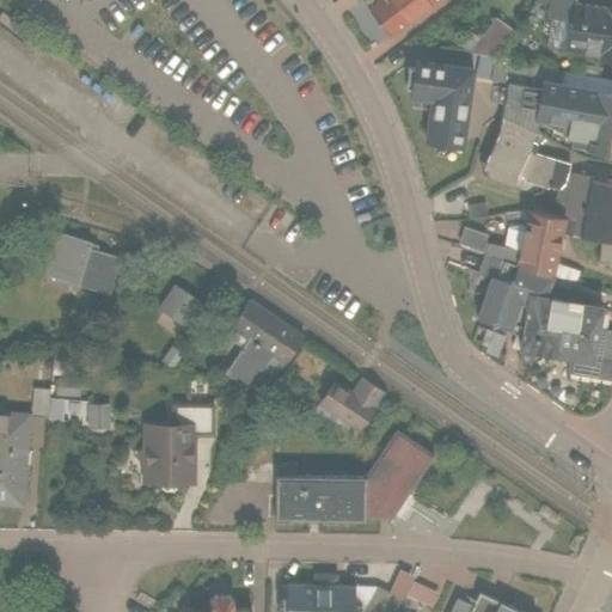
[(375,0),(373,2),(397,37),(451,0),(375,0)]
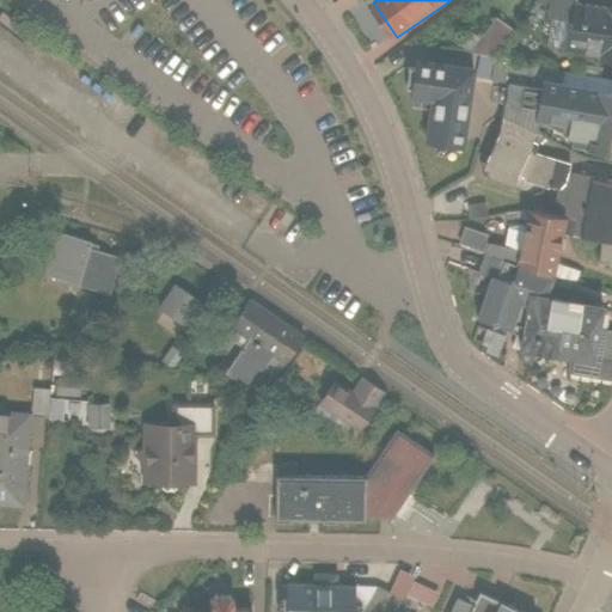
[(611,6),(575,1),(569,41),(604,46),(600,72),(611,73),(611,6)]
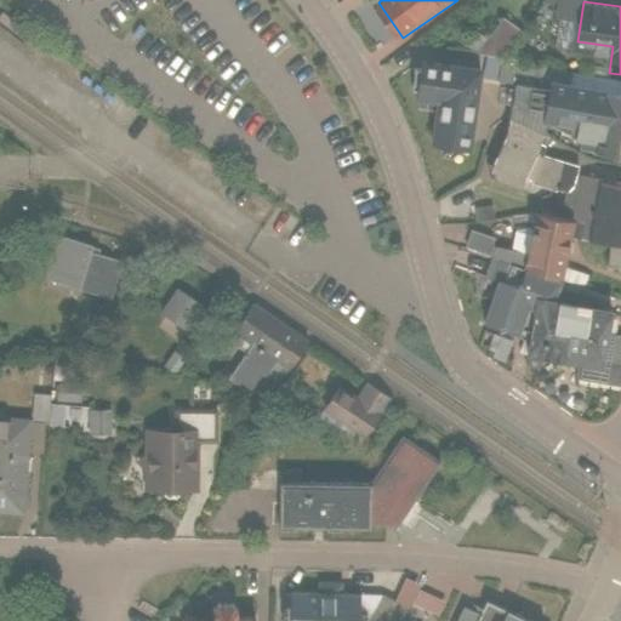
[(484,47),(503,60),(524,27),(505,15),(484,47)]
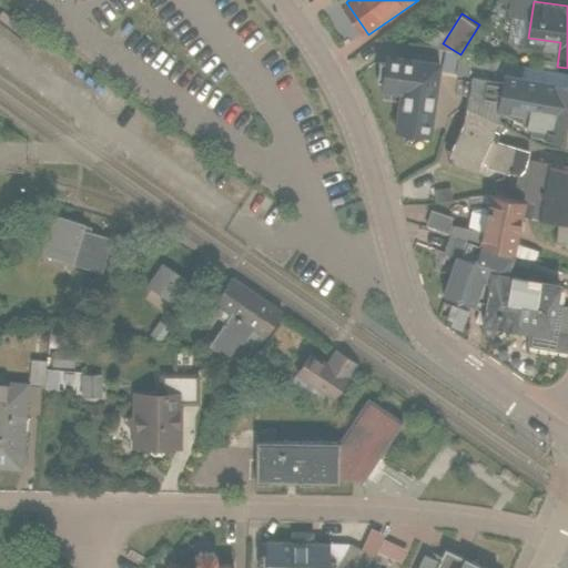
[(399,132),(435,137),(445,59),(388,52),(384,90),(404,93),(399,132)]
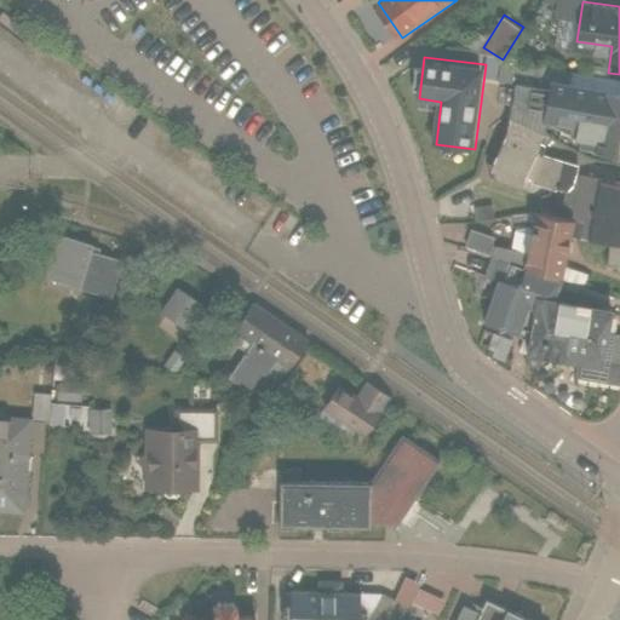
[(546,80),(619,91),(619,80),(506,61),(504,79),(518,81),(546,86),(546,80)]
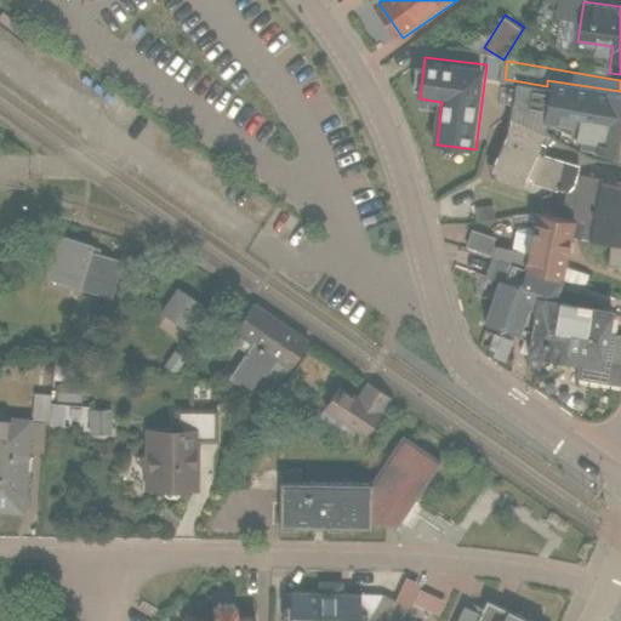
[(620,158),(620,91),(547,80),(547,86),(541,120),(551,121),(587,127),(582,152),(620,158)]
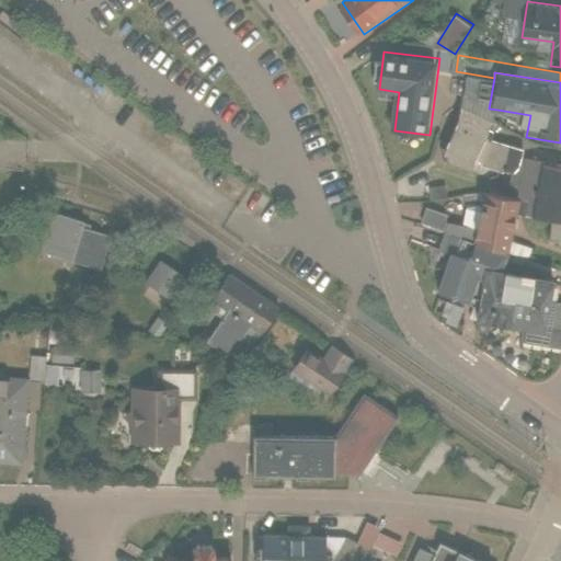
[(489,109),(494,78),(469,73),(462,110),(495,122),(497,110),(489,109)]
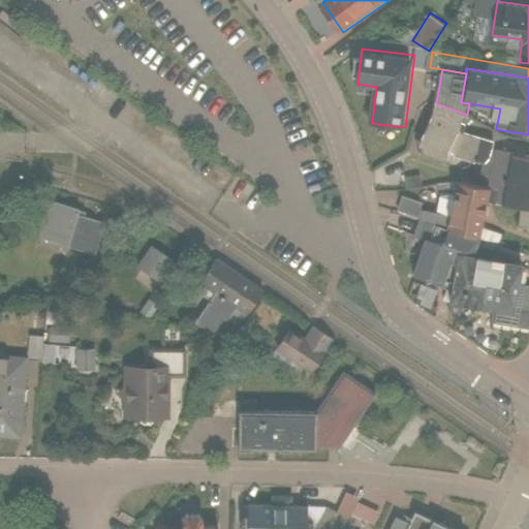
[(467,115),(436,103),(433,117),(422,145),(447,159),(450,154),(487,166),(497,142),(462,132),(467,115)]
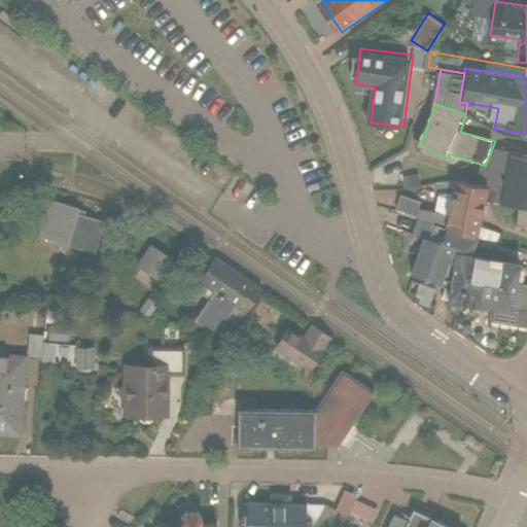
[(526,206),(526,154),(502,150),(495,202),(526,206)]
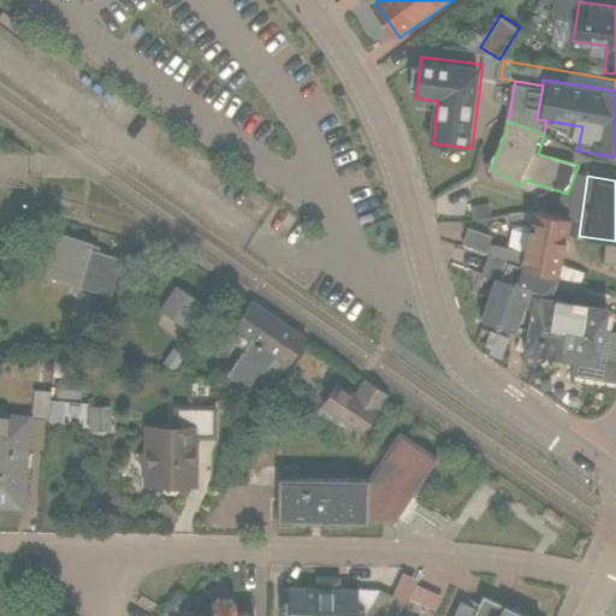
[(567,274),(575,219),(523,212),(515,267),(526,270),(563,274),(567,274)]
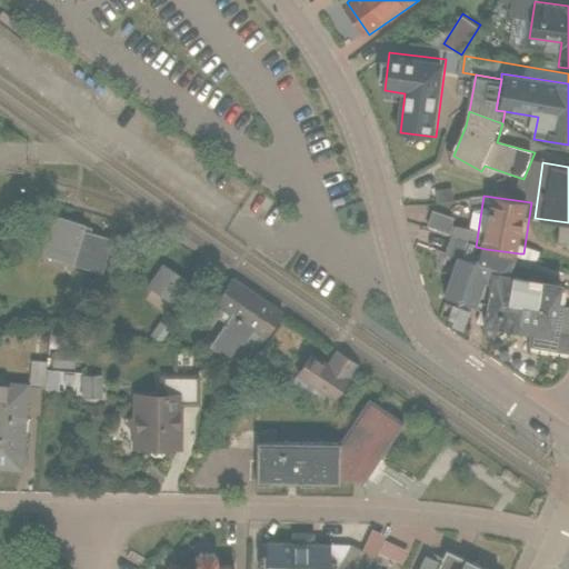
[(116,239),(56,220),(43,258),(105,277),(116,239)]
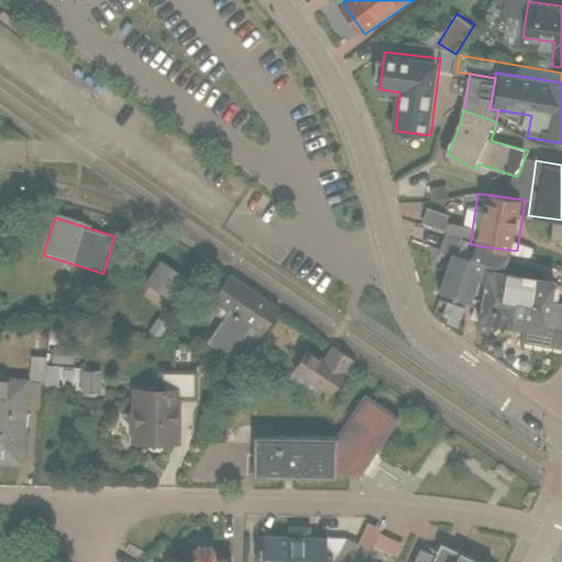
[(456,254),(441,296),(473,305),(486,269),(490,269),(510,272),(514,250),(480,246),(473,258),(456,254)]
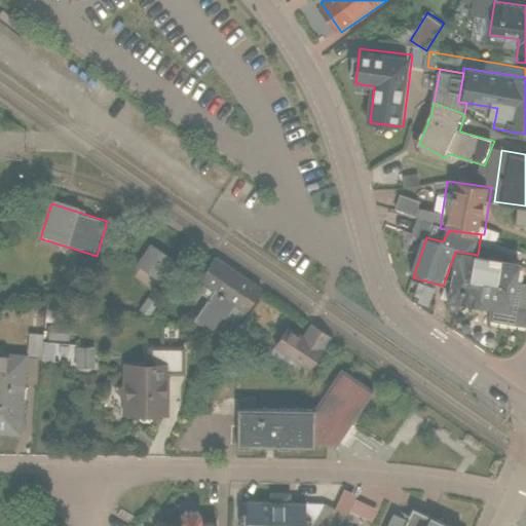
[(180,262),(154,243),(138,266),(163,286),(180,262)]
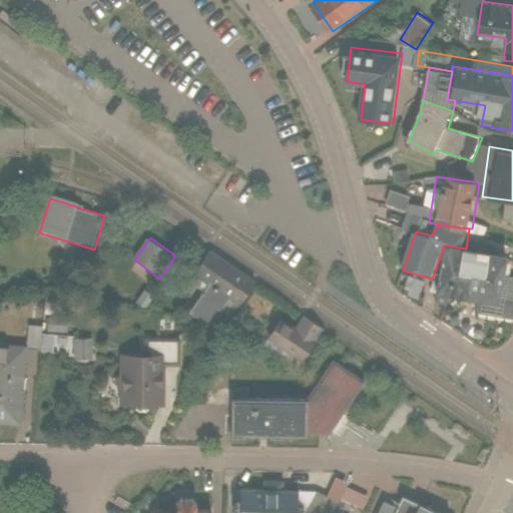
[(512,300),(502,299),(508,254),(466,248),(447,245),(441,291),(481,298),(479,311),(512,315),(512,300)]
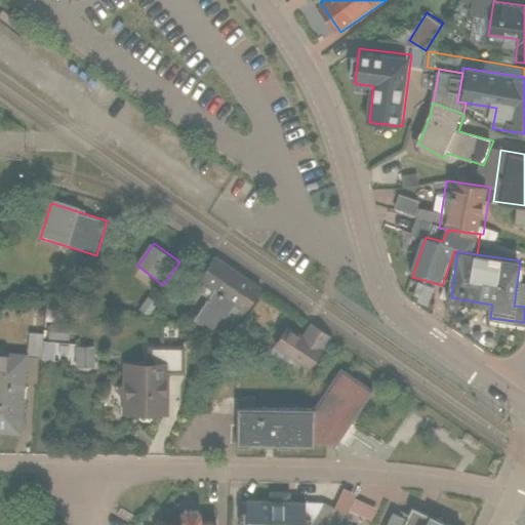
[(263,291),(216,258),(202,280),(214,289),(195,317),(209,327),(217,316),(220,318),(233,301),(247,313),(263,291)]
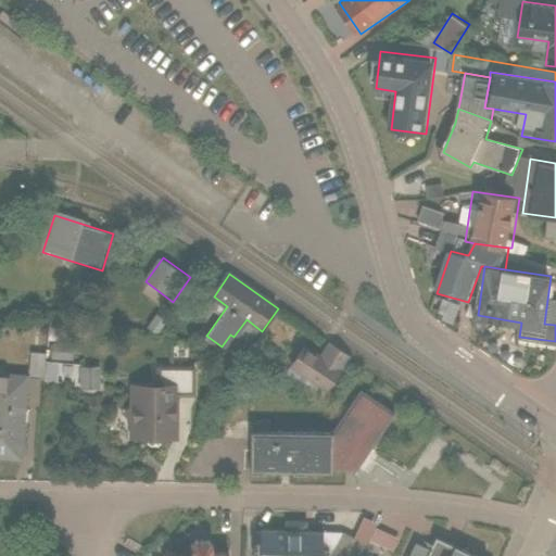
[(353,355),(330,341),(323,354),(306,344),(290,370),(329,394),(353,355)]
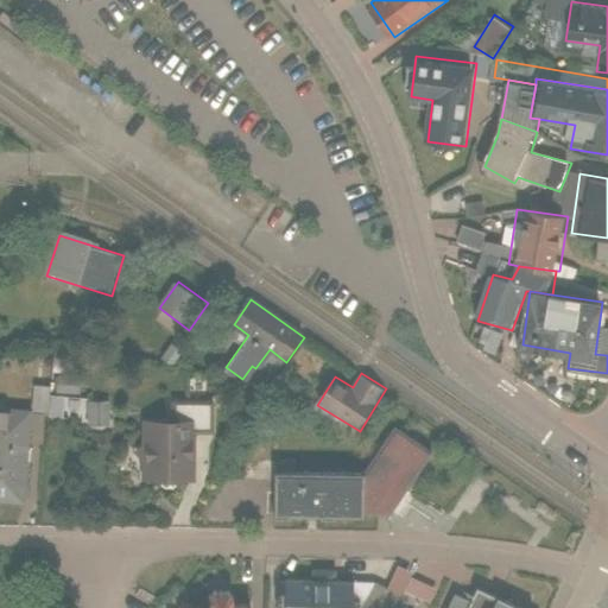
[(62,374),(59,388),(81,392),(83,378),(62,374)]
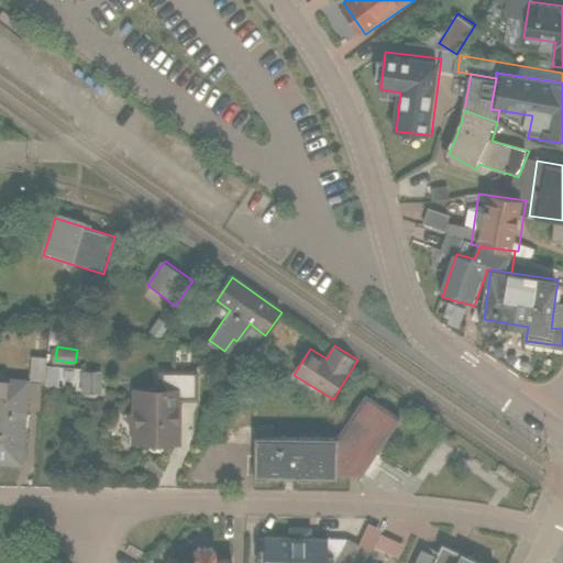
[(47,381),(47,356),(33,355),(32,381),(47,381)]
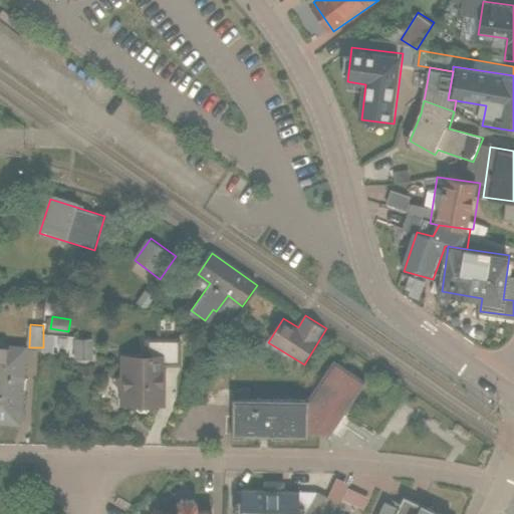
[(94,337),(75,338),(76,357),(95,356),(94,337)]
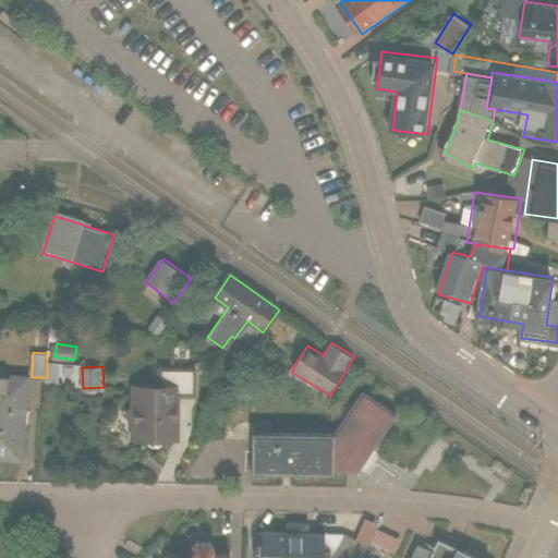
[(201,368),(159,370),(159,390),(180,389),(181,399),(202,398),(201,368)]
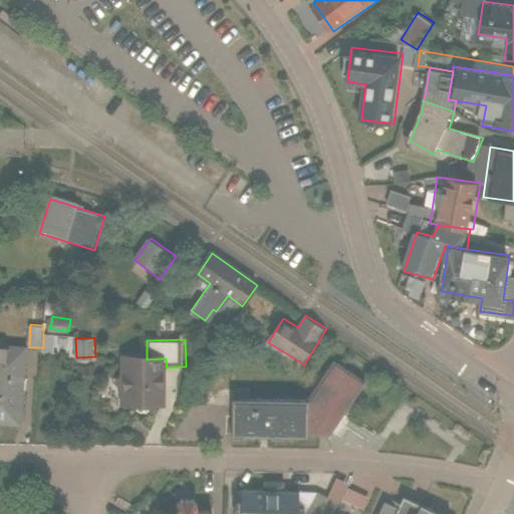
[(30,349),(0,347),(0,427),(27,429),(30,349)]
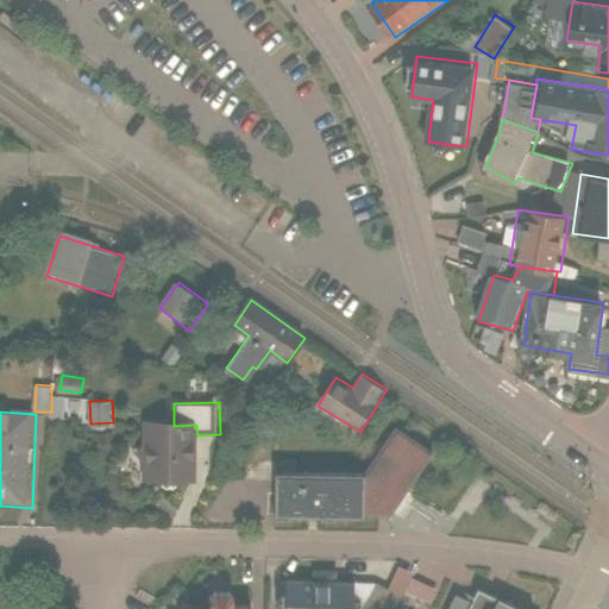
[(198,435),(196,425),(174,426),(144,427),(145,454),(138,452),(138,471),(146,471),(146,481),(167,484),(177,484),(183,478),(199,478),(198,435)]
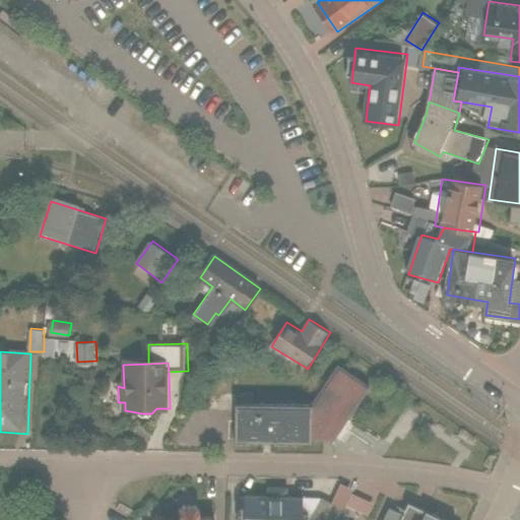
[(310,405),(236,404),(235,441),(272,441),(310,441),(310,438),(338,438),(347,424),(373,385),(339,363),(310,405)]
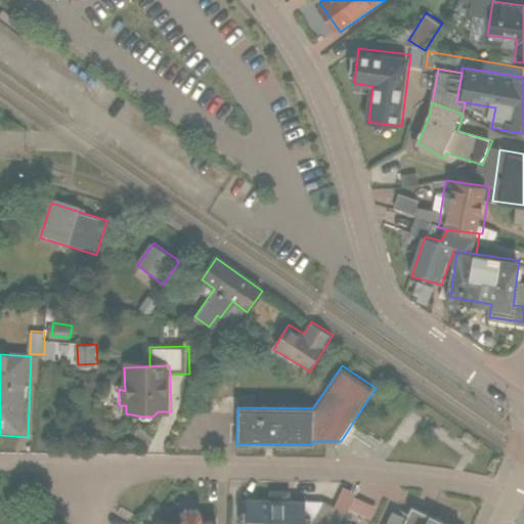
[(272,500),(248,499),(247,523),(305,523),(305,522),(306,501),(293,500),(293,495),(293,490),(272,489),(272,500)]
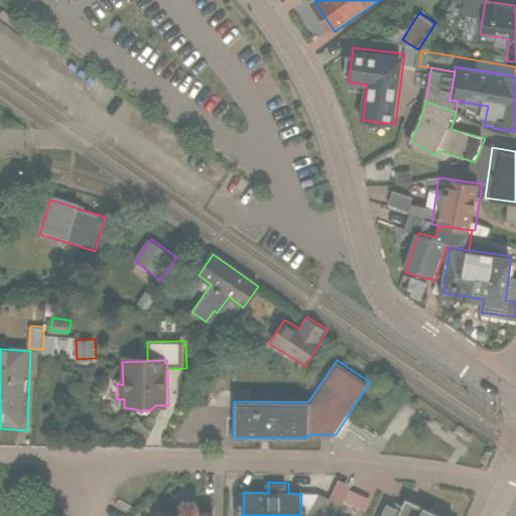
[(354,515),(365,515),(372,501),(353,492),(345,512),(354,515)]
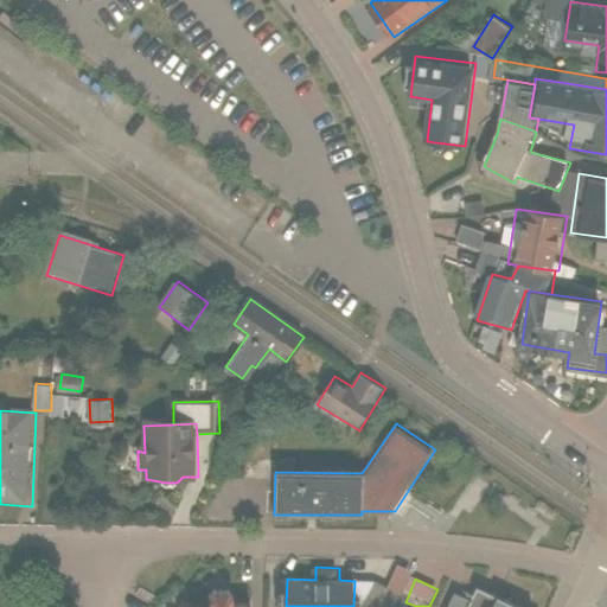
[(372,581),(355,581),(353,605),(366,605),(371,606),(396,606),(403,592),(372,581)]
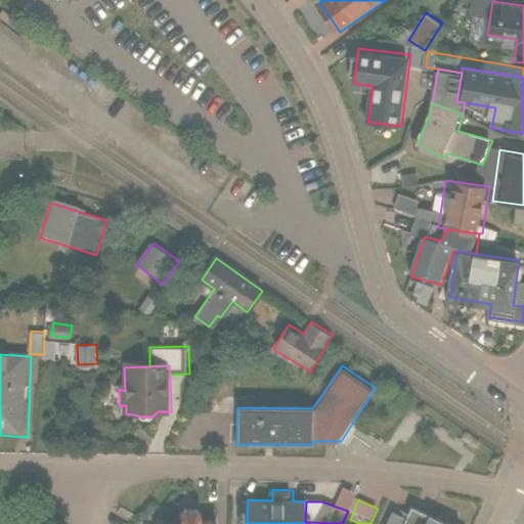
[(448,523),(403,504),(397,516),(383,510),(376,523),(448,523)]
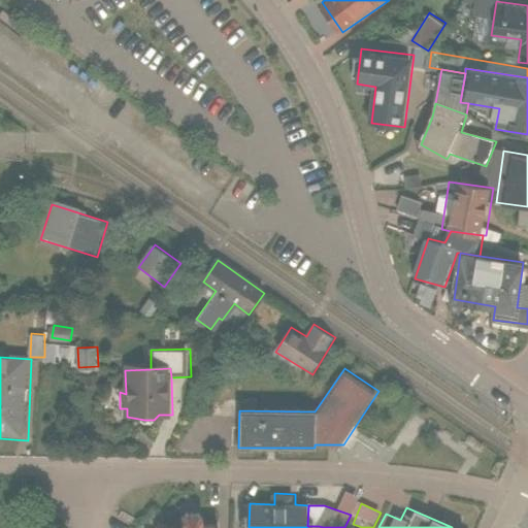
[(220,527),(221,525),(208,525),(208,520),(203,515),(191,515),(184,520),(183,527),(220,527)]
